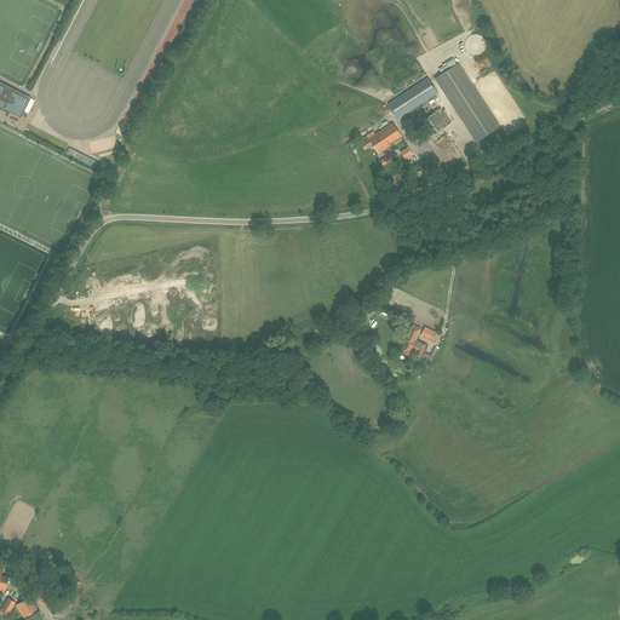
[(435,78),(477,142),(499,127),(458,63),(435,78)]
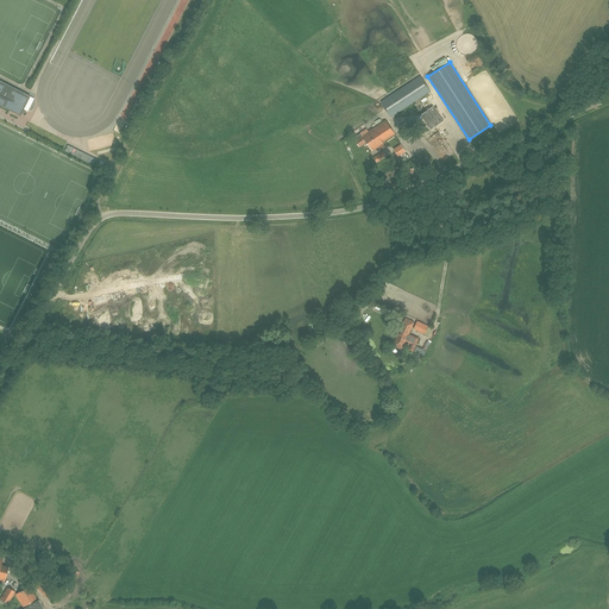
[(381,102),(390,117),(431,92),(420,76),(381,102)]
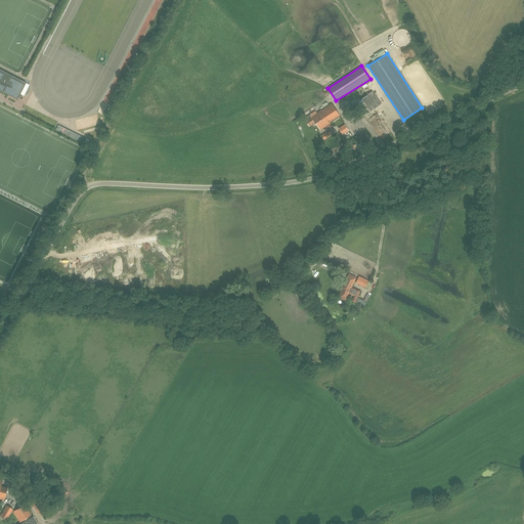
[(26,83),(0,69),(0,90),(17,99),(18,97),(19,98),(22,96),(19,94),(26,83)]
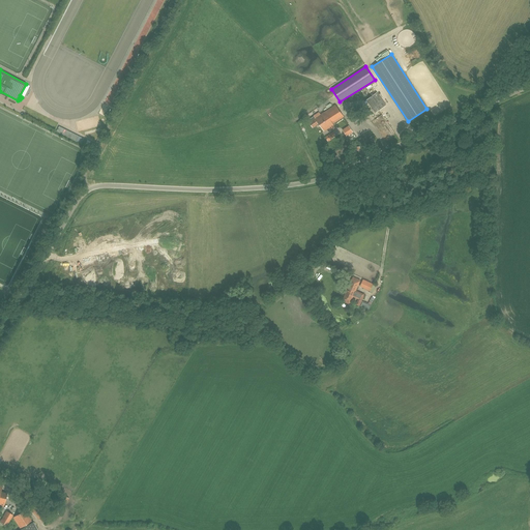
[(376,113),(378,111),(386,105),(377,92),(366,99),(376,113)]
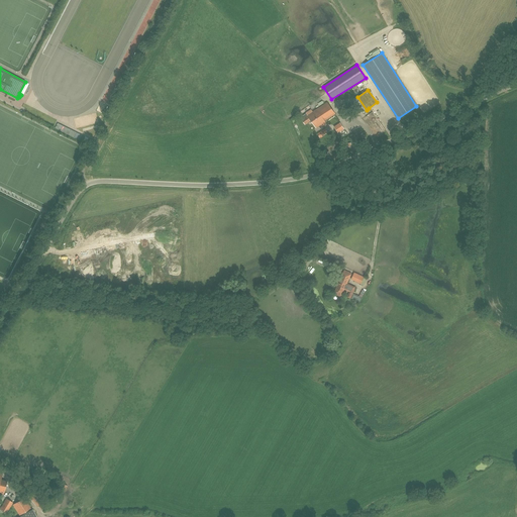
[(327,102),(308,115),(306,113),(301,117),(303,119),(302,119),(305,124),(311,120),(316,128),(321,124),(322,126),(326,123),(324,121),(335,114),(327,102)]
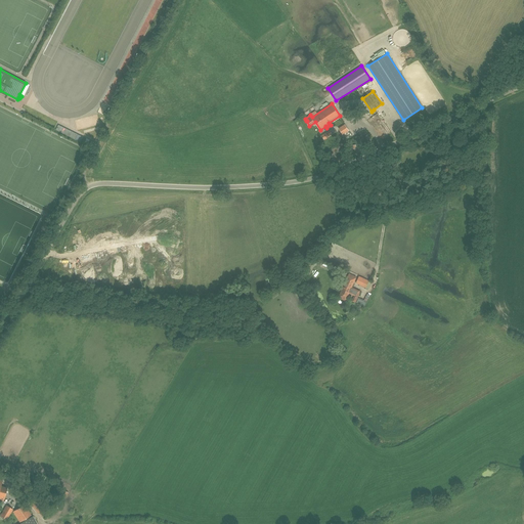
[(349,131),(345,125),(339,128),(343,134),(349,131)]
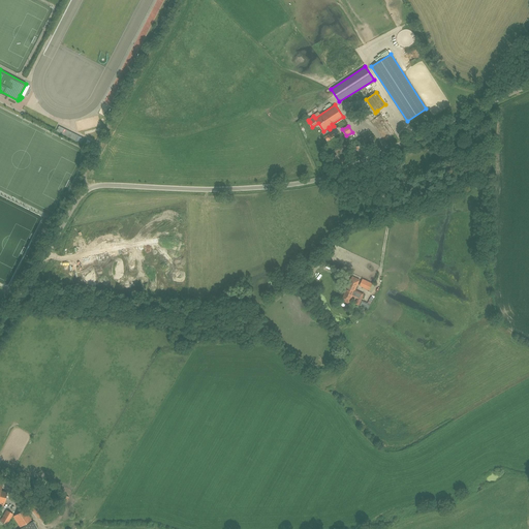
[(324,137),(327,141),(335,135),(333,132),(324,137)]
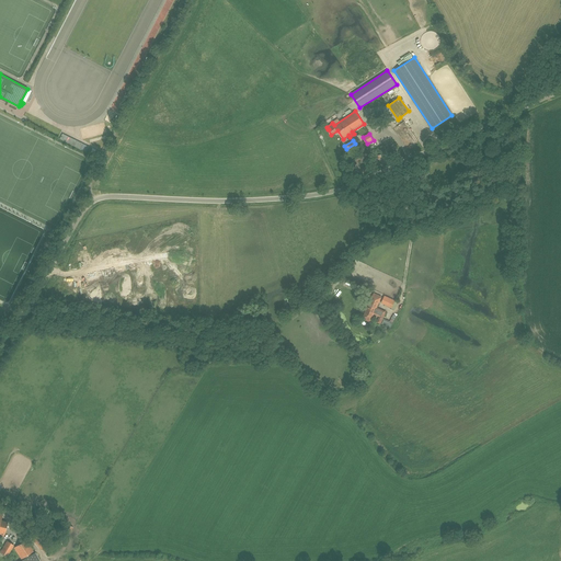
[(83,144),(80,150),(87,152),(89,147),(83,144)]
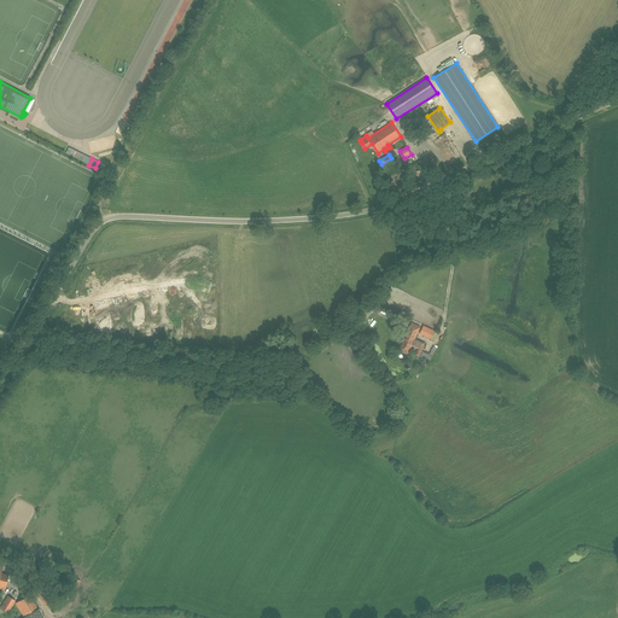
[(420,327),(412,324),(400,351),(408,355),(412,345),(418,349),(415,355),(419,357),(425,344),(414,339),(420,327)]
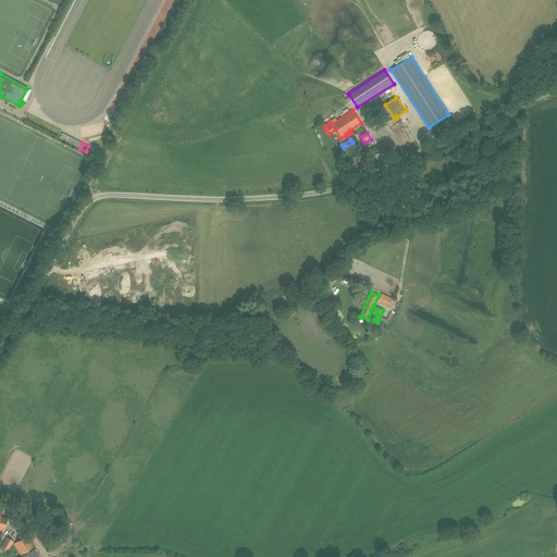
[(395,299),(390,297),(382,294),(379,301),(392,307),(395,299)]
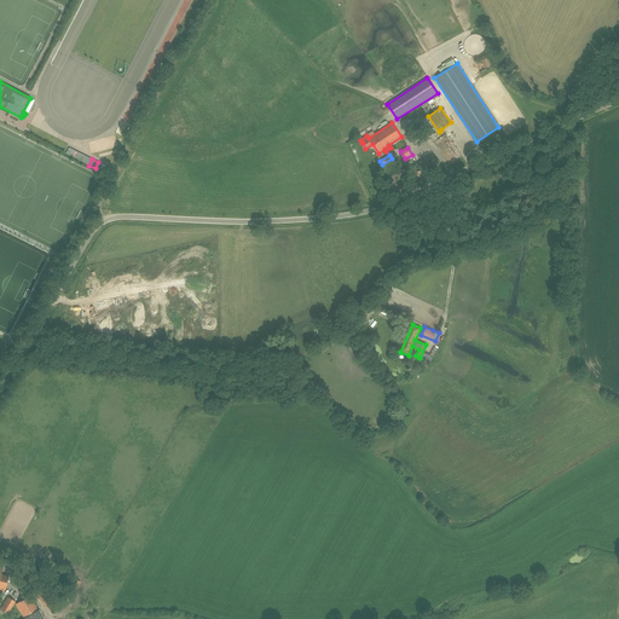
[(422,358),(432,363),(438,350),(434,348),(432,354),(424,352),(422,358)]
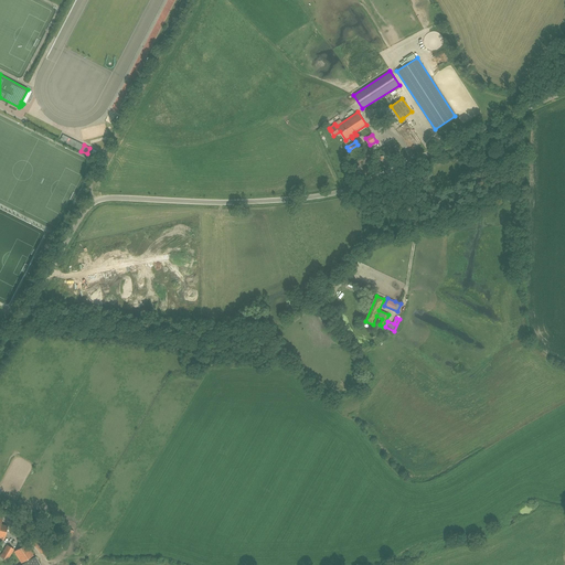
[(21,522),(19,526),(29,534),(32,530),(21,522)]
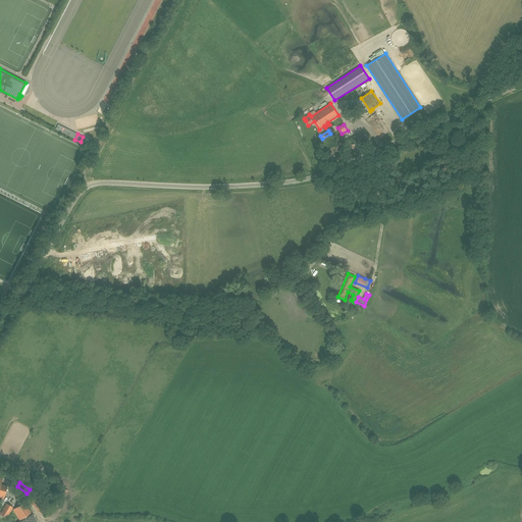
[(67,490),(61,486),(58,490),(64,496),(67,490)]
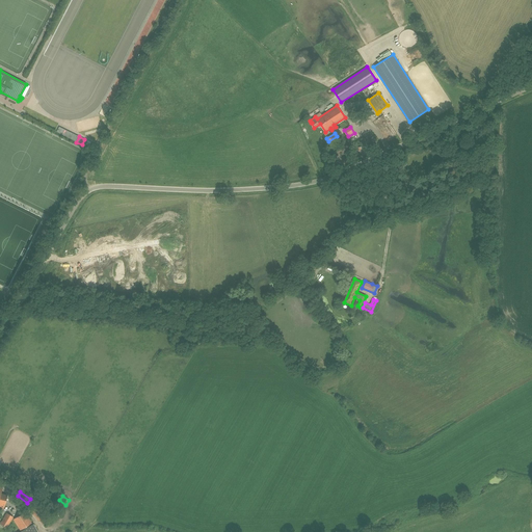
[(42,523),(50,515),(35,501),(28,508),(42,523)]
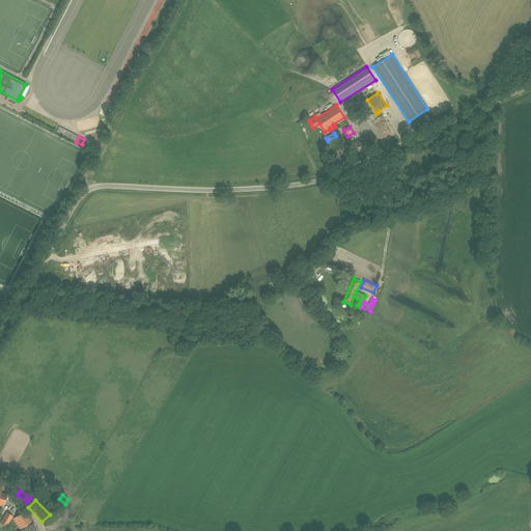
[(25,511),(14,519),(20,529),(31,522),(25,511)]
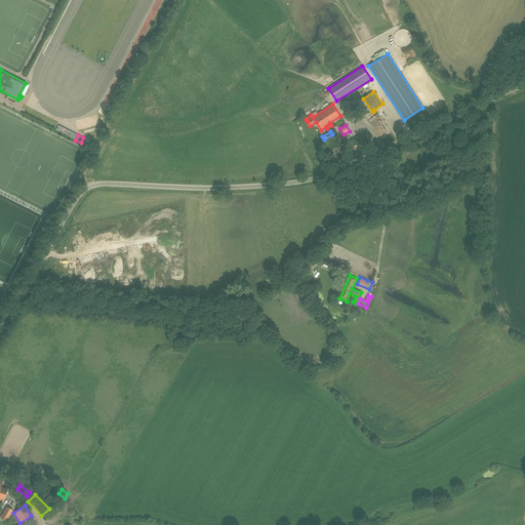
[(13,511),(6,507),(0,517),(7,520),(13,511)]
